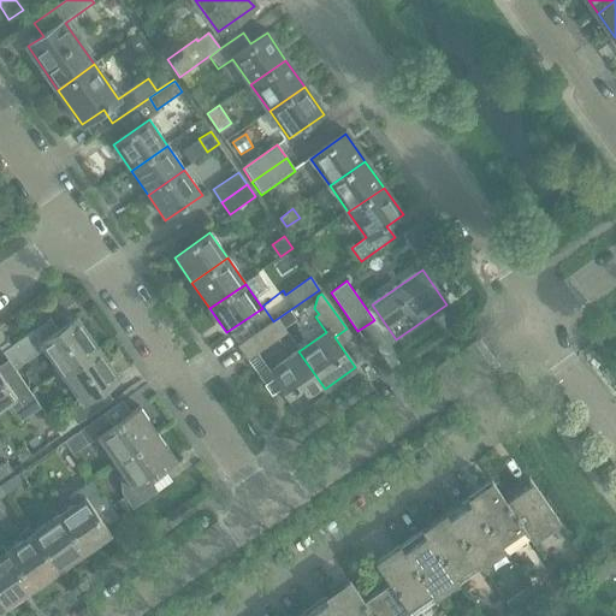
[(61,373),(96,348),(76,318),(59,330),(51,318),(28,335),(3,353),(7,359),(15,369),(16,368),(45,348),(61,373)]
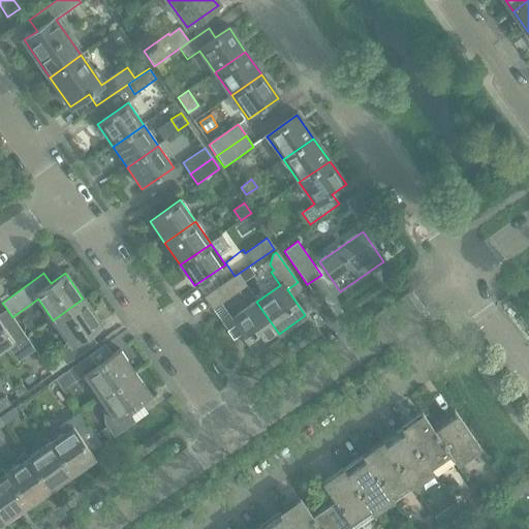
[(235,276),(236,276),(204,299),(212,311),(247,287),(238,274),(235,276)]
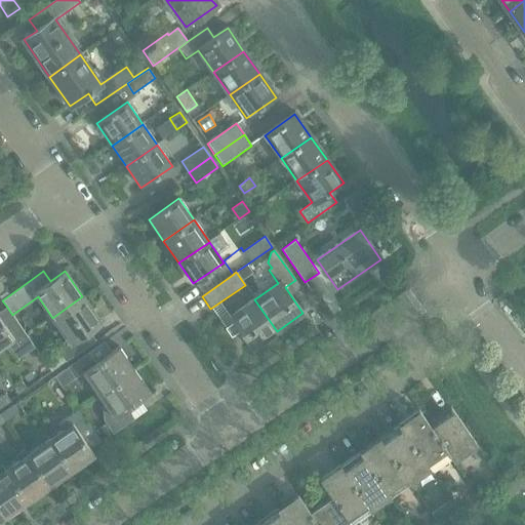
[(52,371),(65,362),(90,345),(83,334),(101,323),(82,296),(52,318),(66,338),(56,351),(45,359),(52,371)]
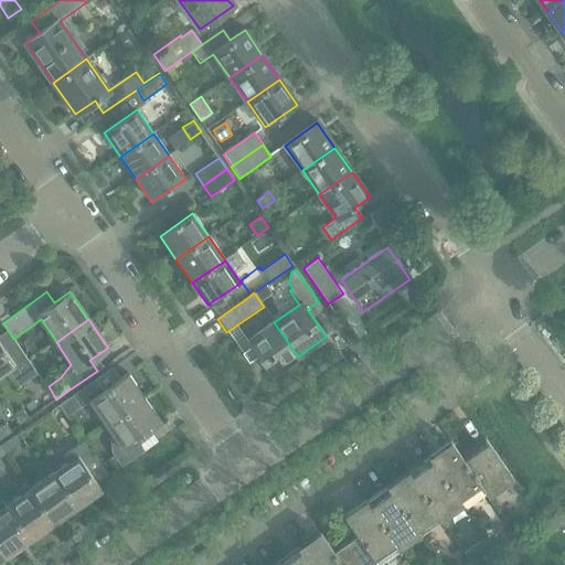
[(269,375),(298,356),(274,322),(246,341),(269,375)]
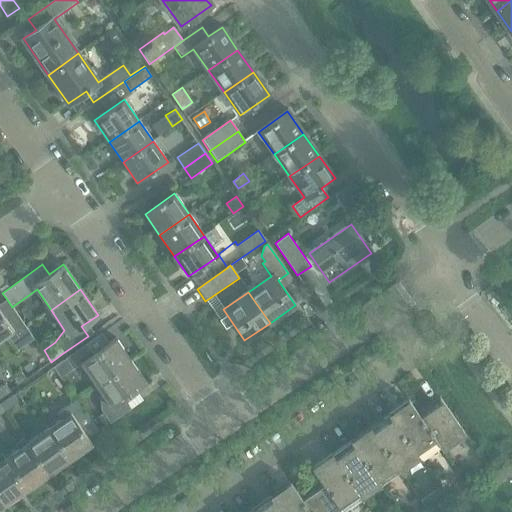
[(34,337),(13,306),(12,307),(6,298),(0,302),(0,340),(8,334),(18,348),(34,337)]
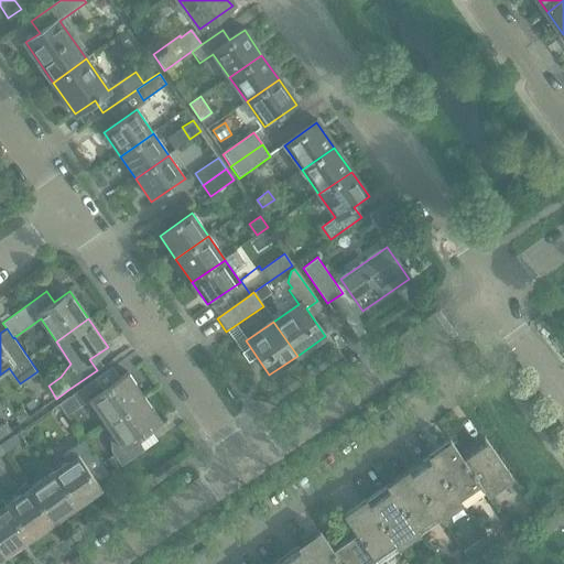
[(31,358),(38,369),(44,365),(38,355),(31,358)]
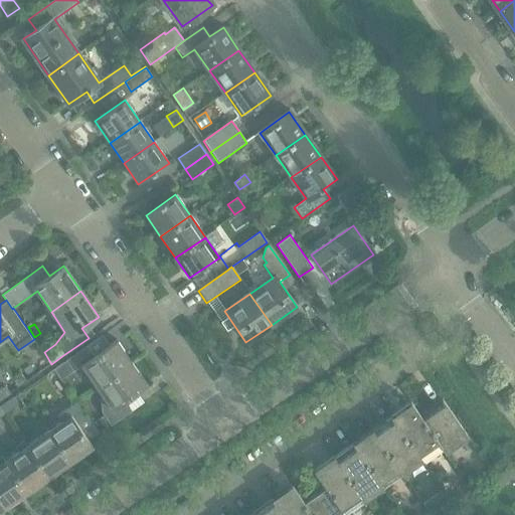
[(117,340),(111,345),(104,334),(55,369),(62,379),(81,365),(98,387),(133,363),(117,340)]
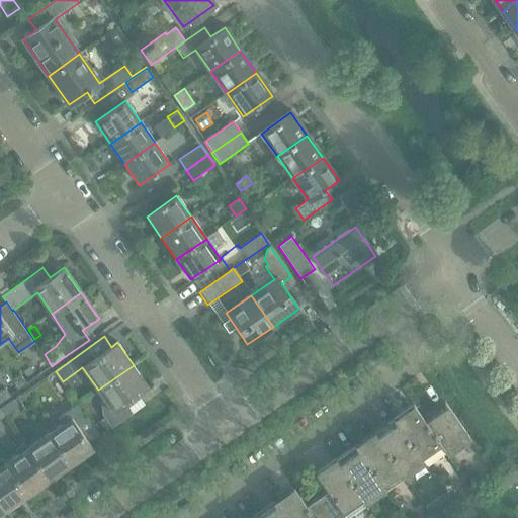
[(146,404),(139,394),(149,386),(134,365),(98,390),(105,400),(103,402),(102,413),(105,417),(99,421),(106,431),(112,427),(146,404)]
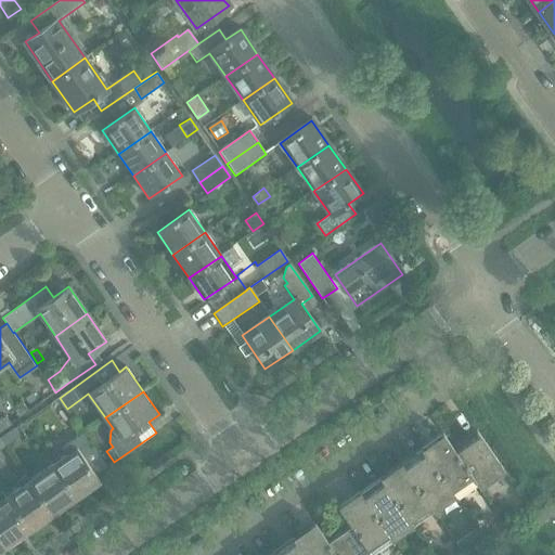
[(16,409),(21,414),(29,409),(25,402),(16,409)]
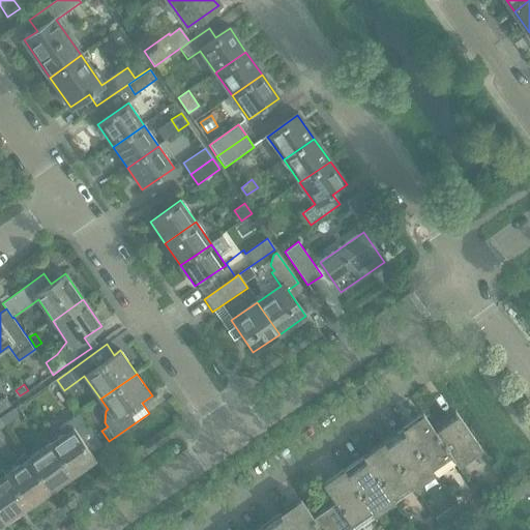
[(0,400),(0,411),(11,404),(6,395),(0,400)]
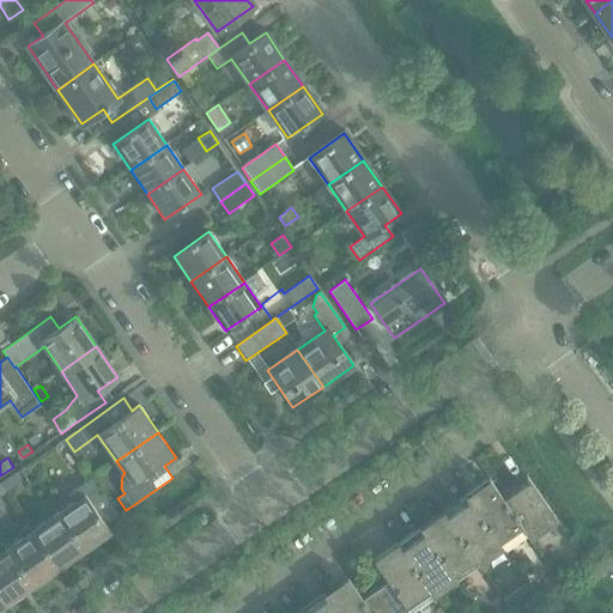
[(0,481),(0,484),(6,492),(23,480),(17,471),(0,481)]
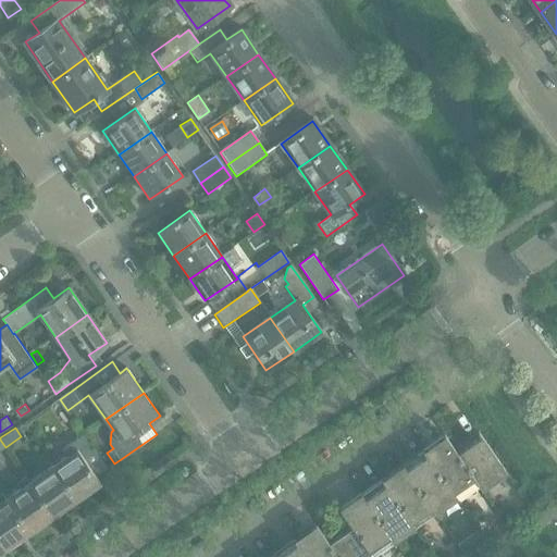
[(95,475),(106,467),(83,434),(63,448),(67,456),(53,466),(77,500),(101,484),(95,475)]
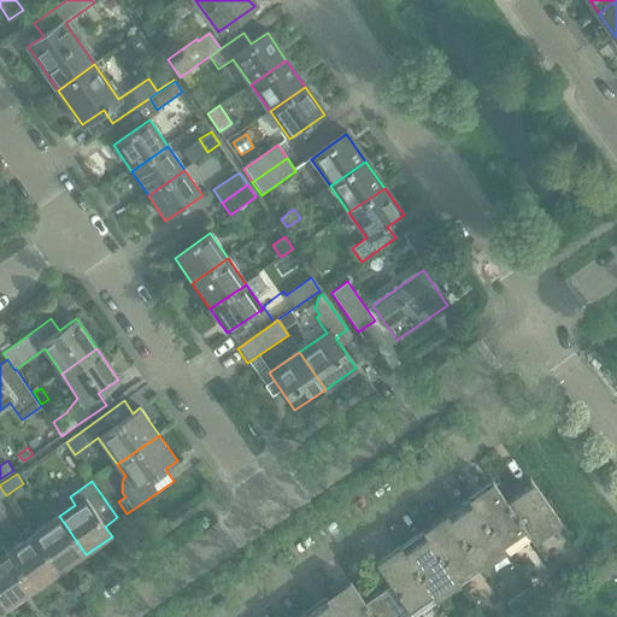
[(497,487),(526,528),(536,542),(563,523),(535,483),(509,503),(498,486),(497,487)]
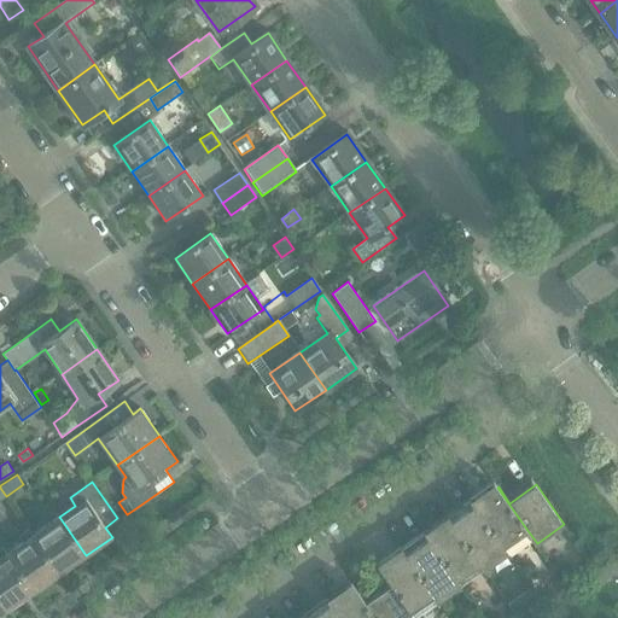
[(503,546),(526,529),(497,488),(474,503),(503,546)]
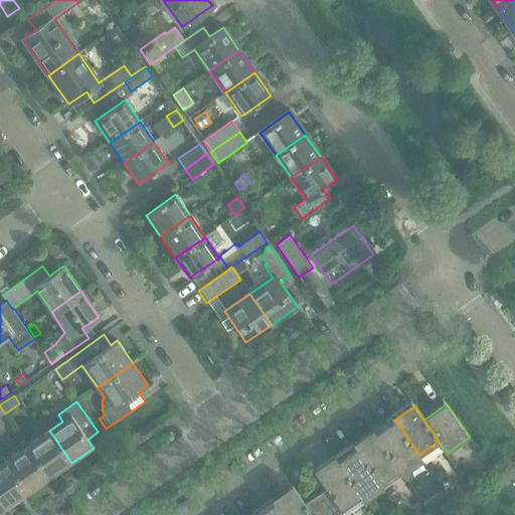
[(400,468),(419,455),(395,419),(376,433),(400,468)]
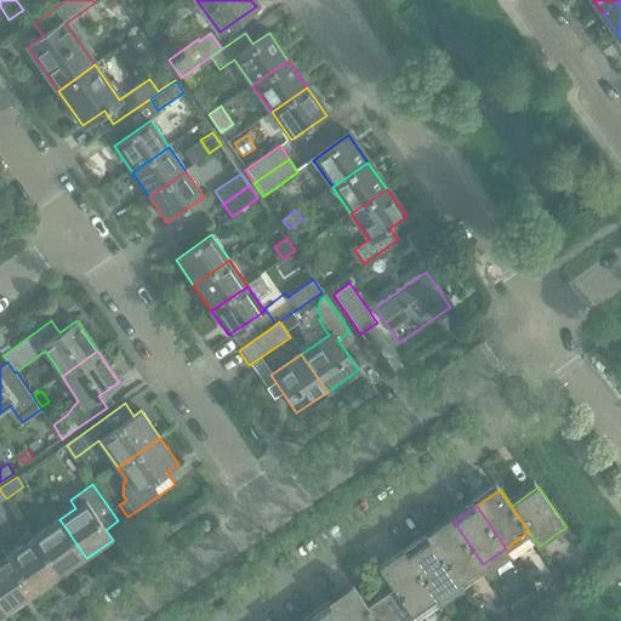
[(60,576),(86,558),(60,519),(33,537),(60,576)]
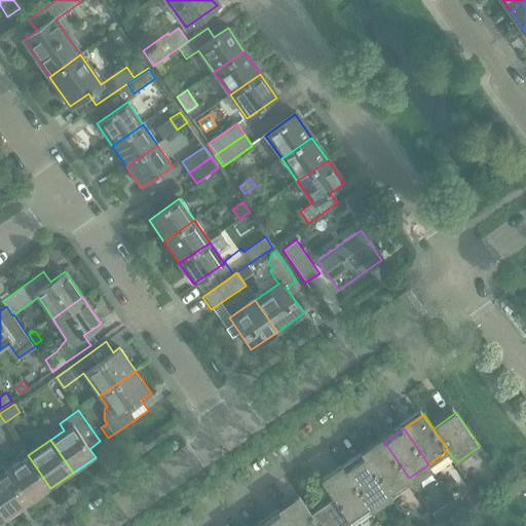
[(389,491),(409,478),(384,442),(365,456),(389,491)]
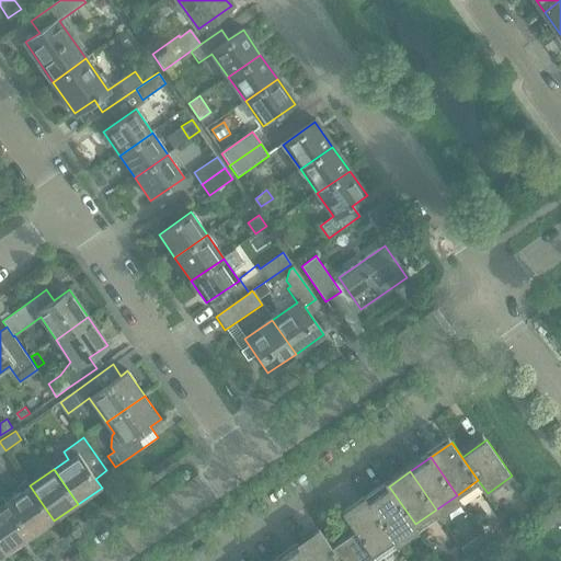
[(7,502),(31,537),(54,521),(30,485),(26,481),(16,489),(20,493),(7,502)]
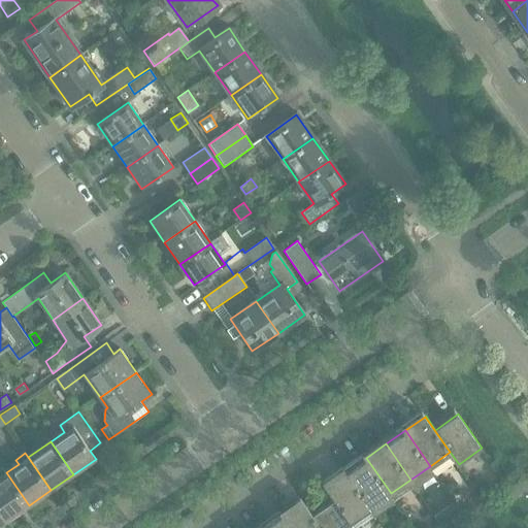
[(371,507),(391,493),(366,458),(347,471),(371,507)]
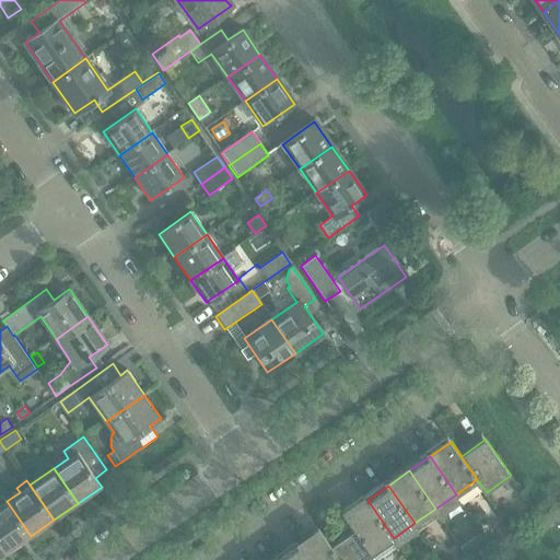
[(0,543),(7,552),(31,536),(7,501),(3,497),(0,498),(0,543)]
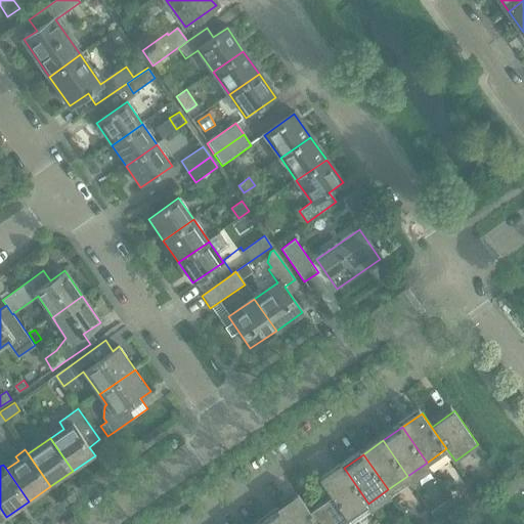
[(349,517),(368,504),(344,468),(323,481),(349,517)]
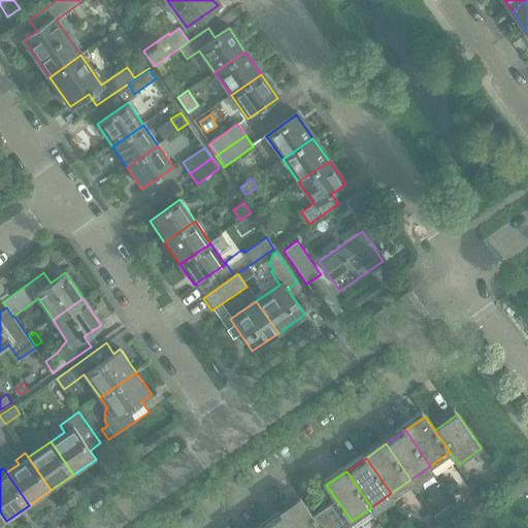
[(490,493),(489,492),(484,484),(476,490),(482,497),(483,498),(490,493)]
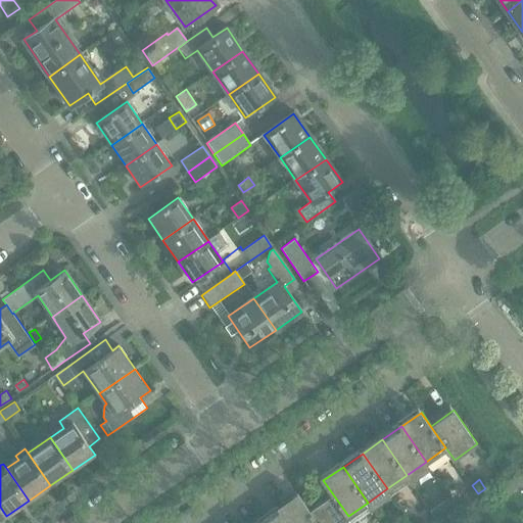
[(352,522),(348,516),(323,480),(323,481),(332,494),(310,510),(300,496),(318,522),(352,522)]
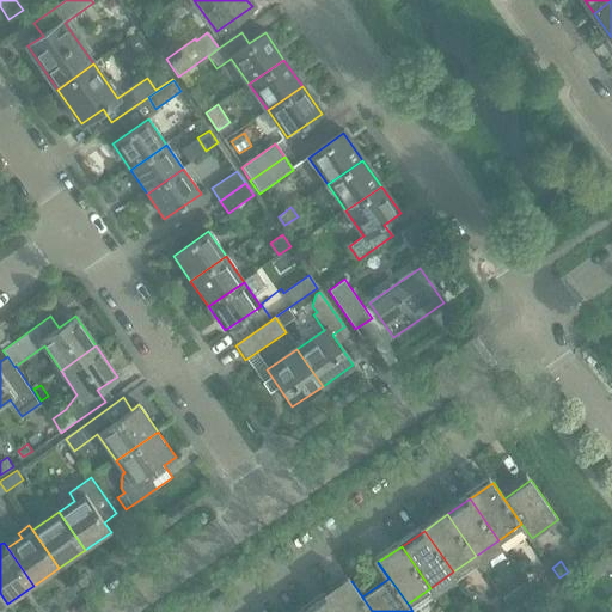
[(338,611),(372,611),(352,581),(329,598),(338,611)]
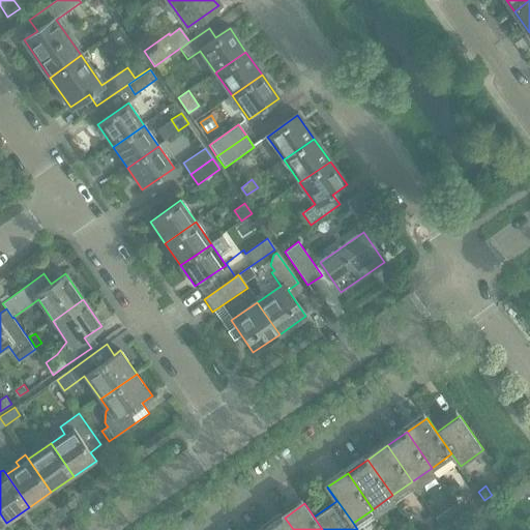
[(293,529),(285,518),(266,529),(293,529)]
